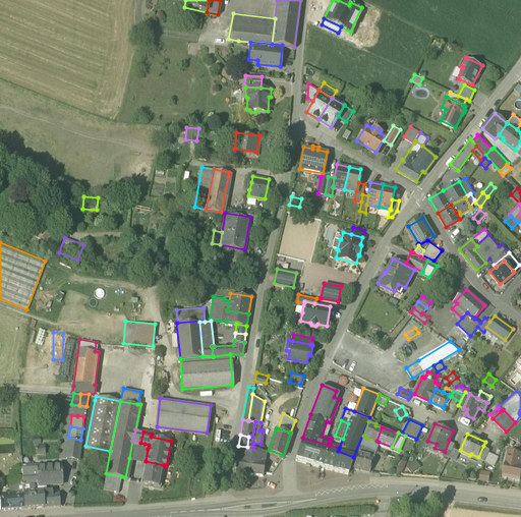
[(66,456),(77,458),(80,440),(68,438),(66,456)]
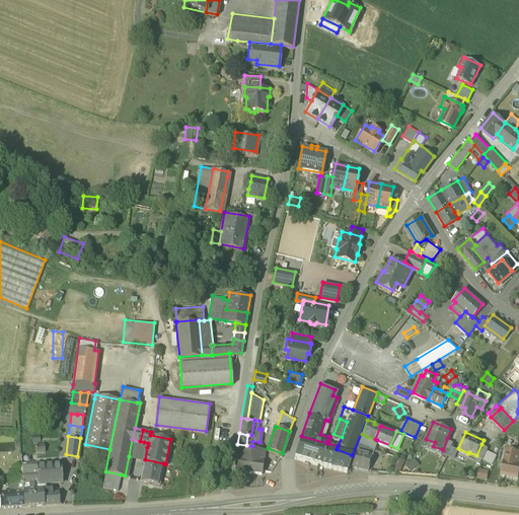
[(294,455),(320,462),(327,443),(301,436),(294,455)]
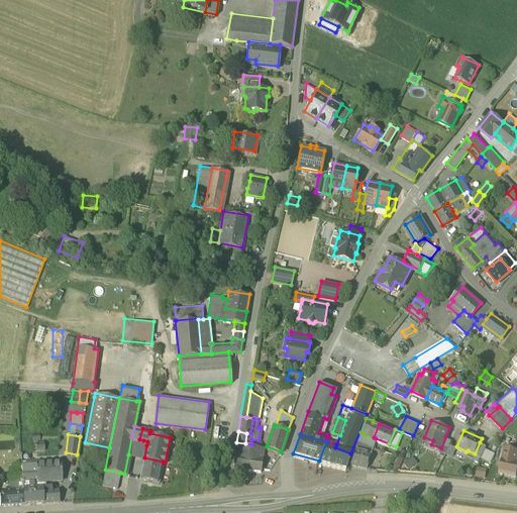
[(360,438),(358,437),(357,439),(364,441),(374,444),(376,438),(374,437),(374,438),(365,434),(365,436),(363,435),(360,438)]
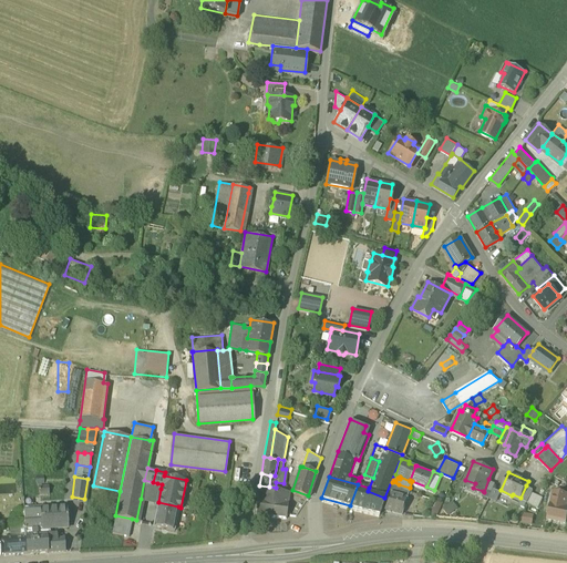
[(482,495),(488,497),(493,487),(495,481),(488,479),(484,492),(483,491),(482,495)]
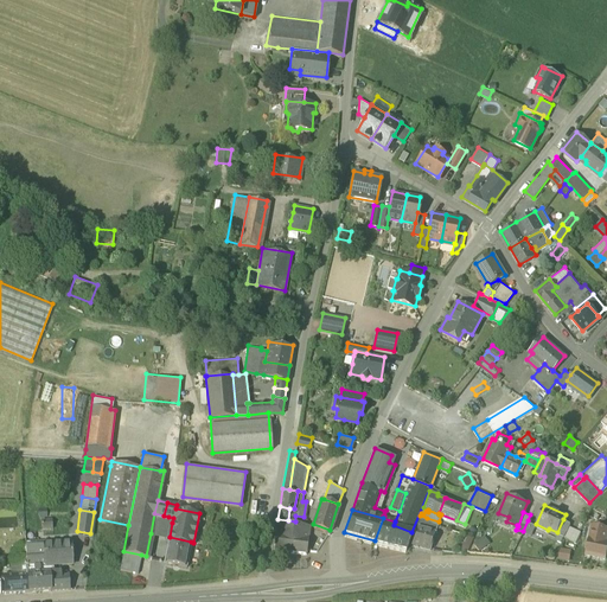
[(151,533),(170,537),(172,523),(167,523),(168,517),(164,516),(154,513),(151,533)]
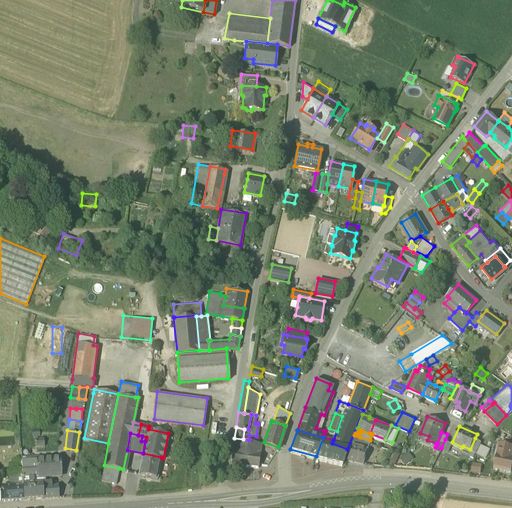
[(429,436),(420,433),(417,442),(434,449),(435,447),(436,443),(427,440),(429,436)]
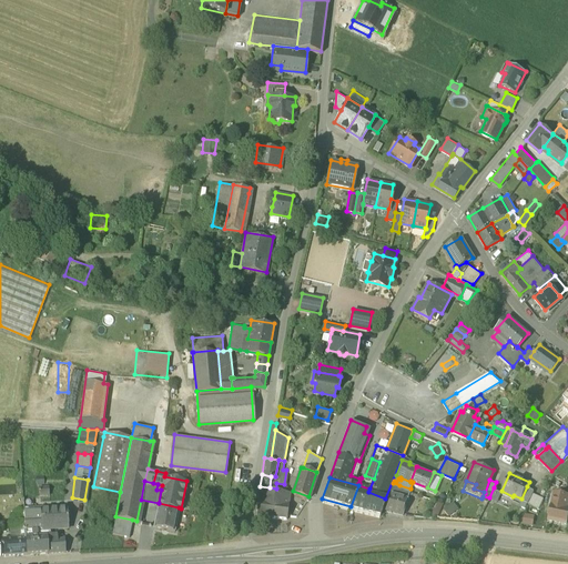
[(388,492),(389,492),(396,494),(399,485),(393,483),(388,492)]
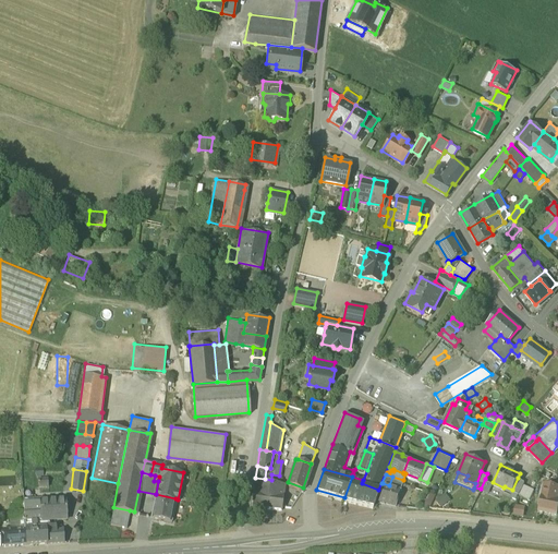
[(372,506),(378,490),(362,483),(363,480),(352,477),(344,497),(372,506)]
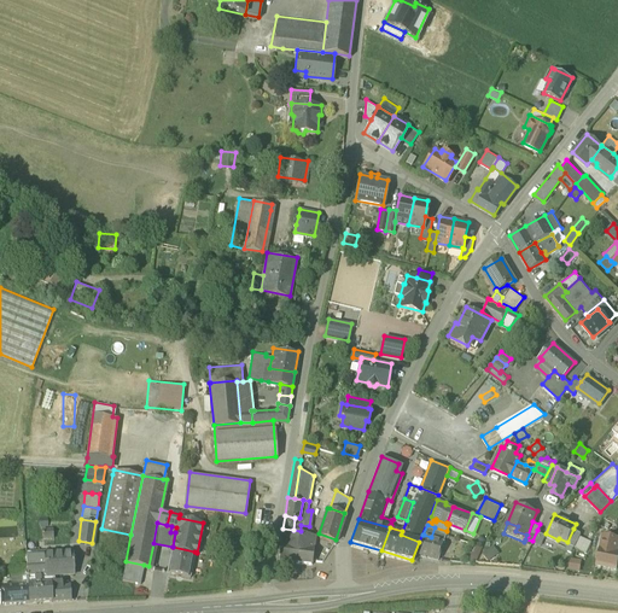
[(447,531),(435,527),(431,537),(443,539),(447,531)]
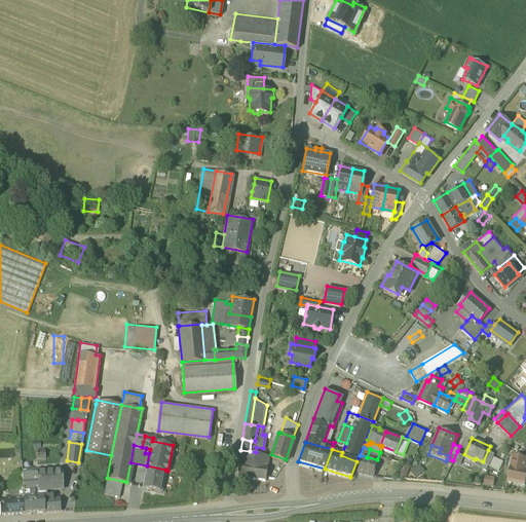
[(268,454),(262,453),(256,452),(250,451),(240,450),(237,475),(265,478),(268,454)]
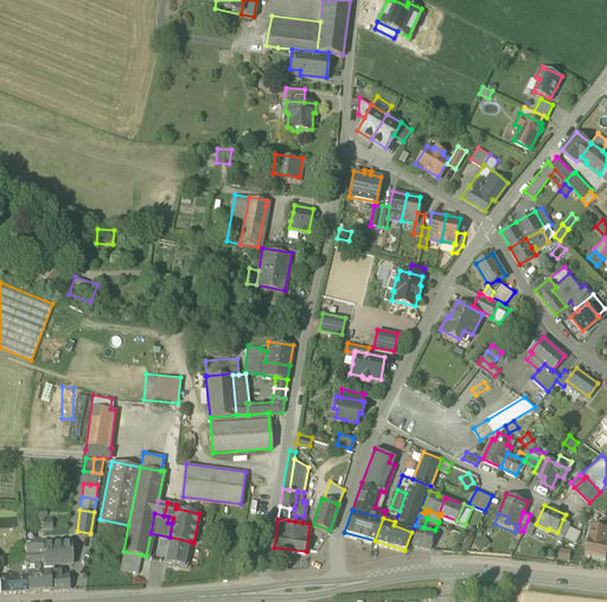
[(557,532),(564,536),(569,525),(570,522),(563,519),(557,532)]
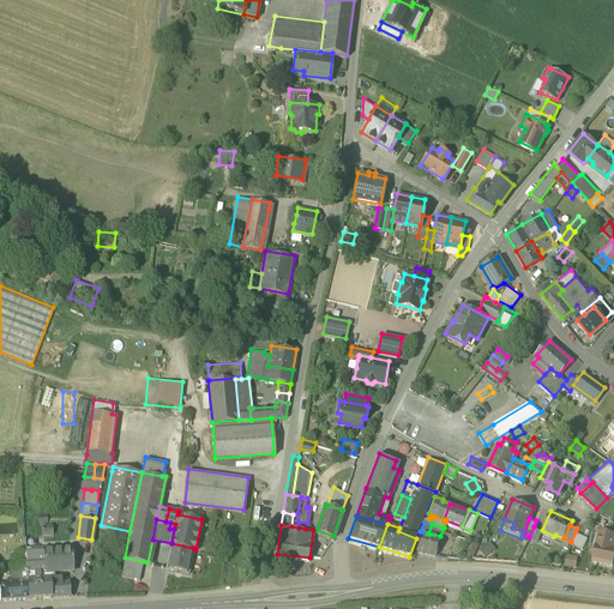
[(534,526),(529,537),(537,541),(542,530),(534,526)]
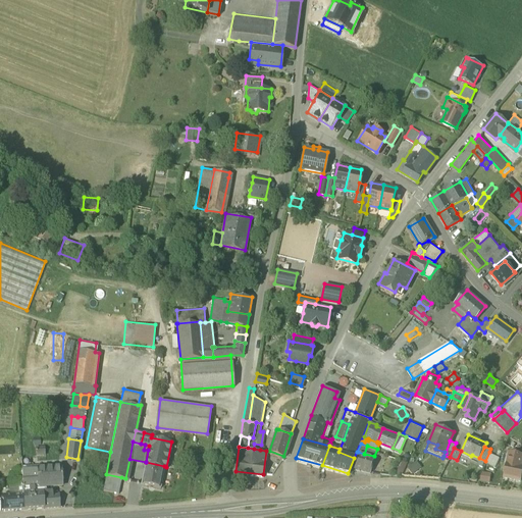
[(374,456),(364,454),(358,452),(353,466),(370,470),(374,456)]
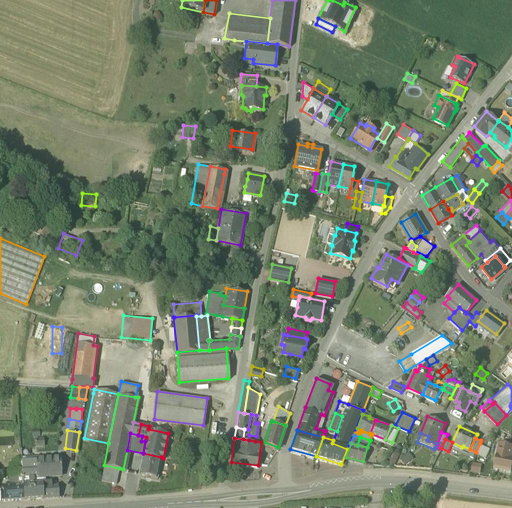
[(475,452),(480,454),(485,445),(480,443),(476,452),(475,452)]
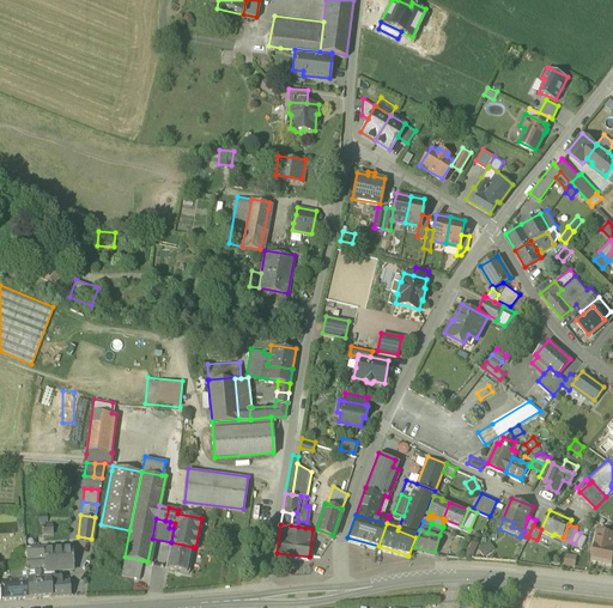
[(596,542),(608,545),(612,533),(599,530),(596,542)]
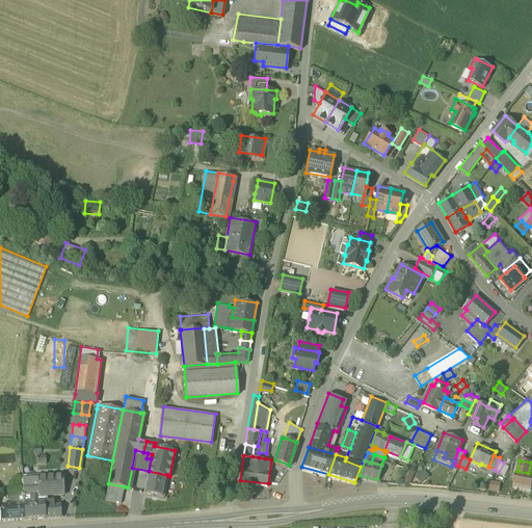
[(499,472),(504,475),(509,465),(504,463),(499,472)]
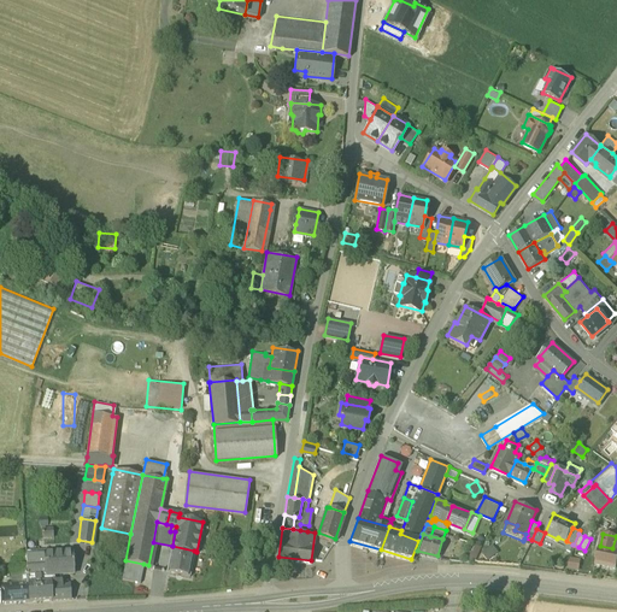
[(468,557),(474,559),(482,543),(475,541),(468,557)]
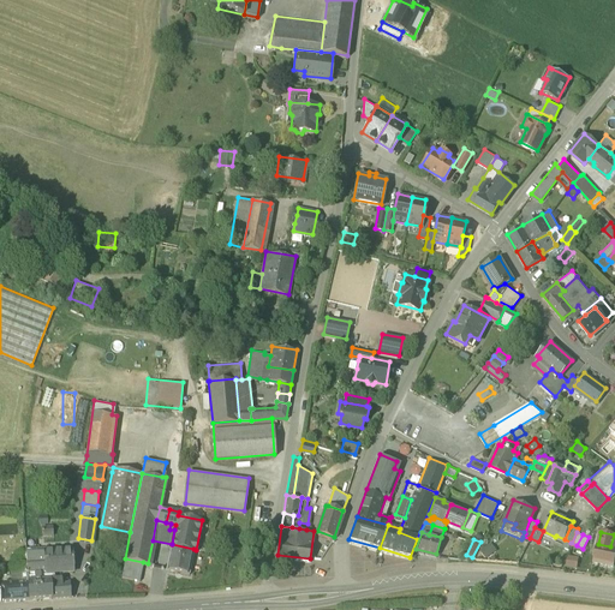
[(497,549),(491,540),(479,548),(485,556),(497,549)]
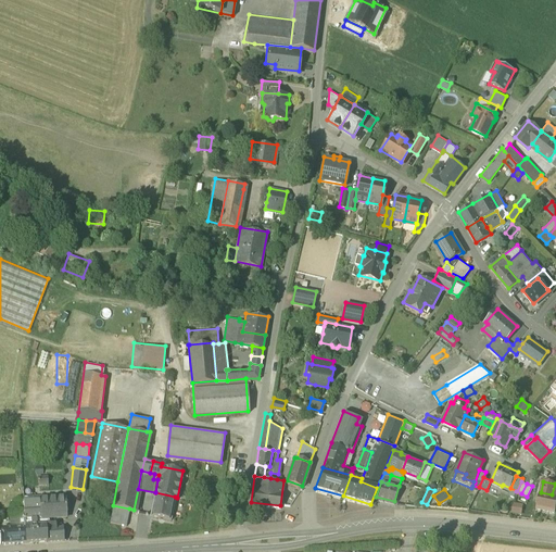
[(151,513),(171,517),(175,497),(155,492),(151,513)]
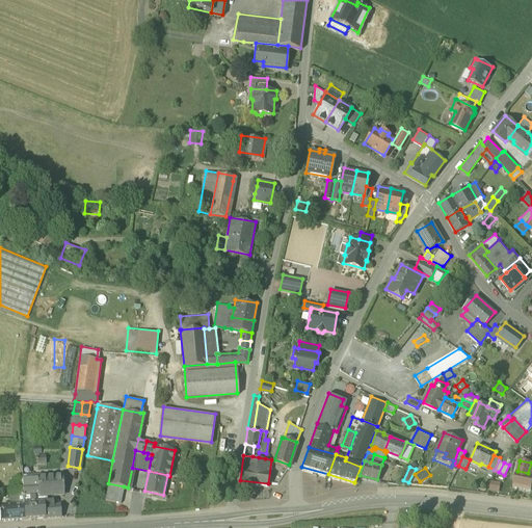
[(514,484),(530,487),(531,478),(531,474),(528,473),(517,471),(514,484)]
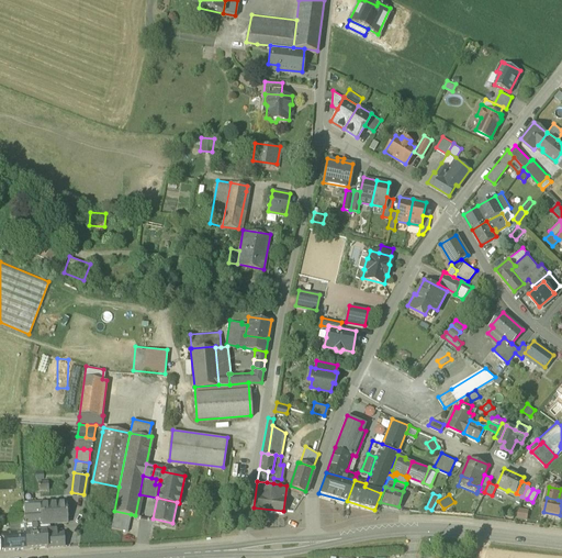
[(40,502),(40,503),(41,522),(49,522),(67,521),(66,501),(41,502),(40,502)]
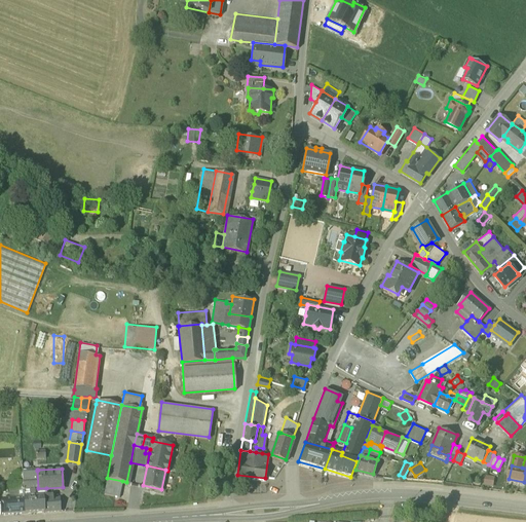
[(11,477),(11,482),(23,481),(22,472),(22,471),(11,471),(10,471),(10,477),(11,477)]
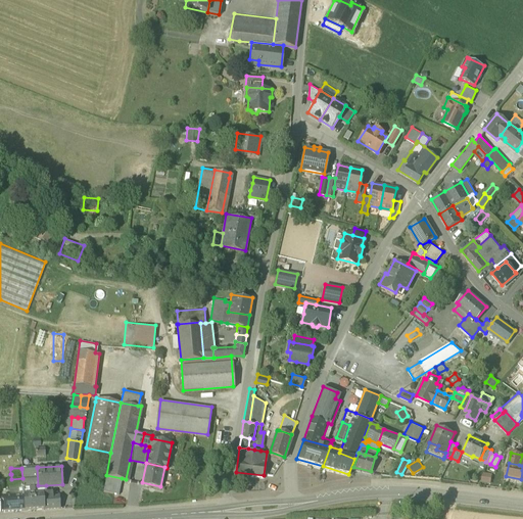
[(22,486),(38,485),(37,468),(21,469),(22,478),(22,486)]
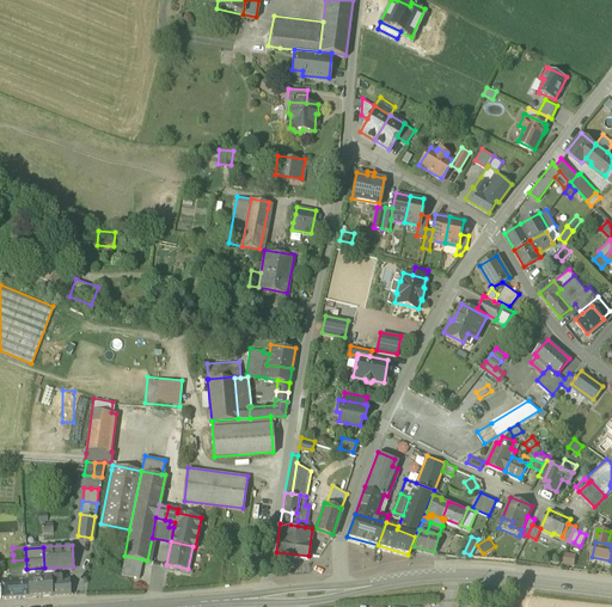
[(576,552),(564,551),(563,563),(574,564),(576,552)]
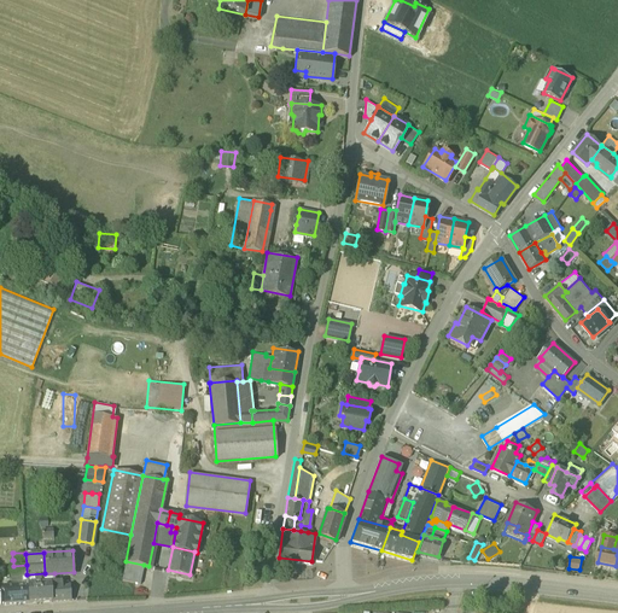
[(122,578),(140,582),(144,565),(126,561),(122,578)]
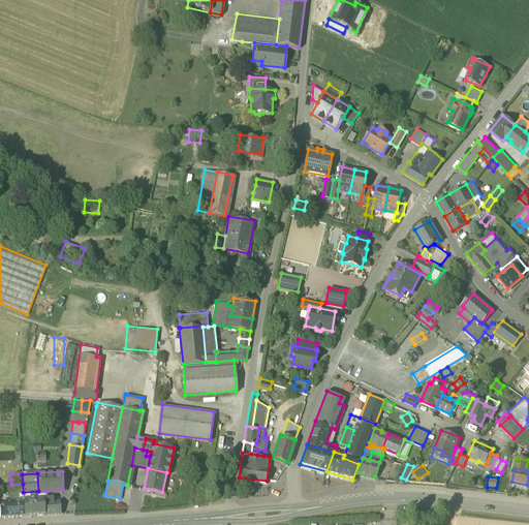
[(24,498),(23,492),(23,484),(11,485),(9,485),(10,499),(24,498)]
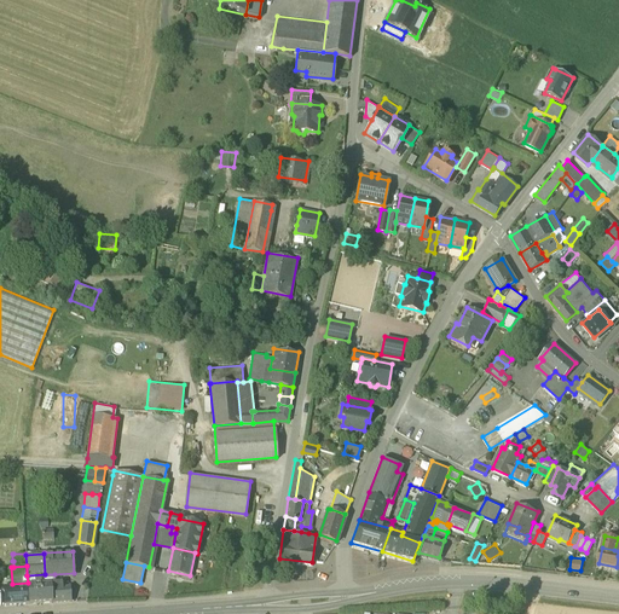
[(51,581),(28,583),(29,601),(52,600),(51,581)]
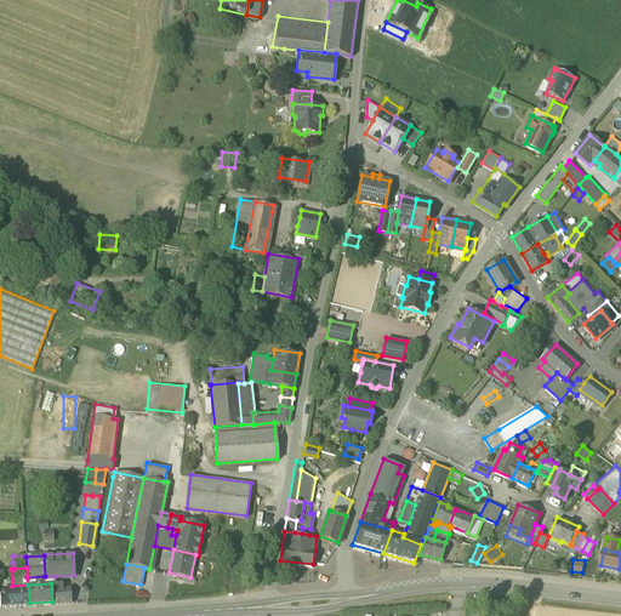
[(57,583),(55,583),(51,583),(52,602),(70,600),(69,586),(57,587),(57,583)]
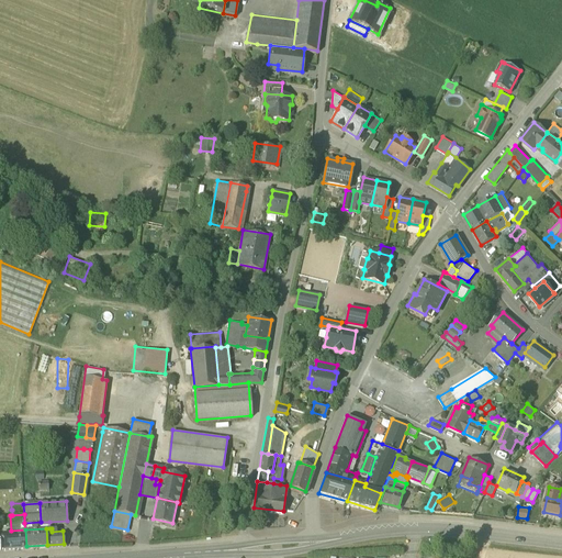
[(26,546),(25,529),(11,531),(3,532),(4,547),(26,546)]
